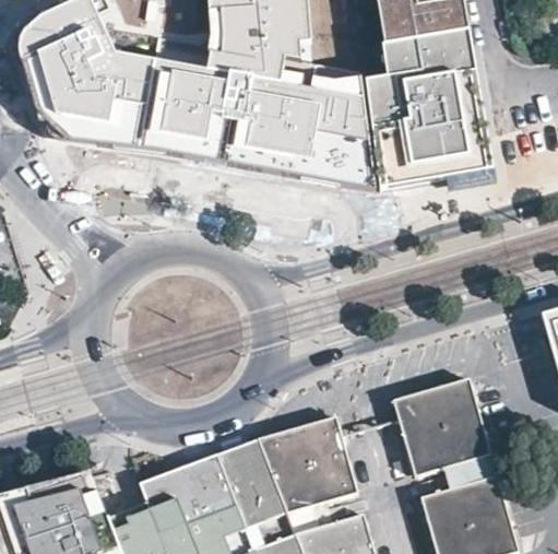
[(64,137),(138,145),(153,54),(118,47),(94,0),(60,0),(40,9),(20,25),(20,45),(38,108),(64,137)]
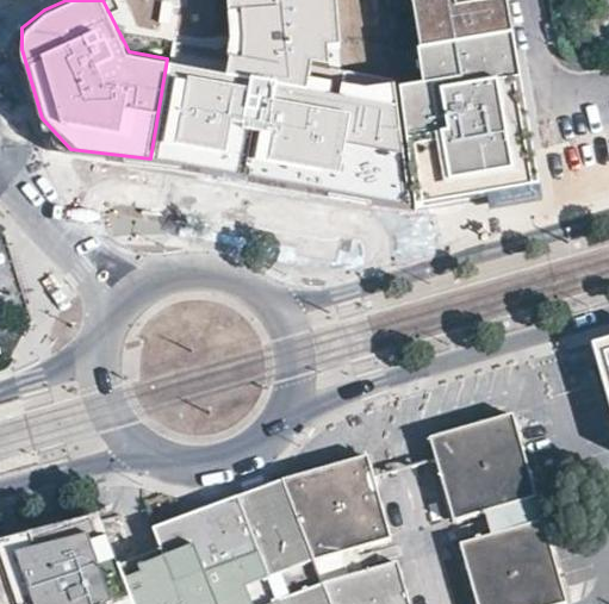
[(409,201),(396,85),(395,75),(342,67),(336,0),(224,0),(228,69),(167,58),(150,159),(409,201)]
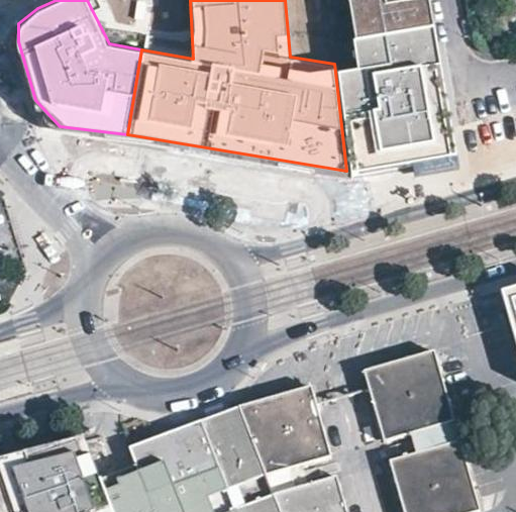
[(449,130),(427,0),(357,0),(365,39),(369,65),(354,67),(335,72),(346,171),(411,160),(407,137),(449,130)]
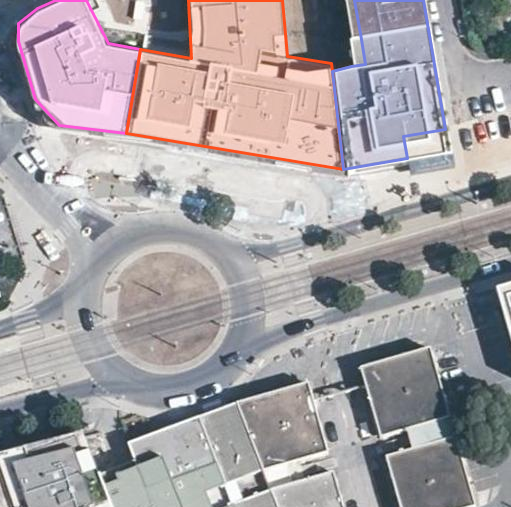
[(450,416),(430,345),(359,365),(379,435),(414,425),(450,416)]
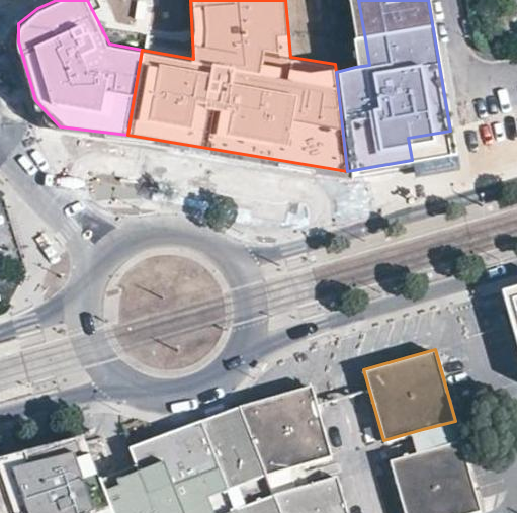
[(332,455),(331,448),(314,388),(312,383),(239,405),(266,475),(296,466),(332,455)]
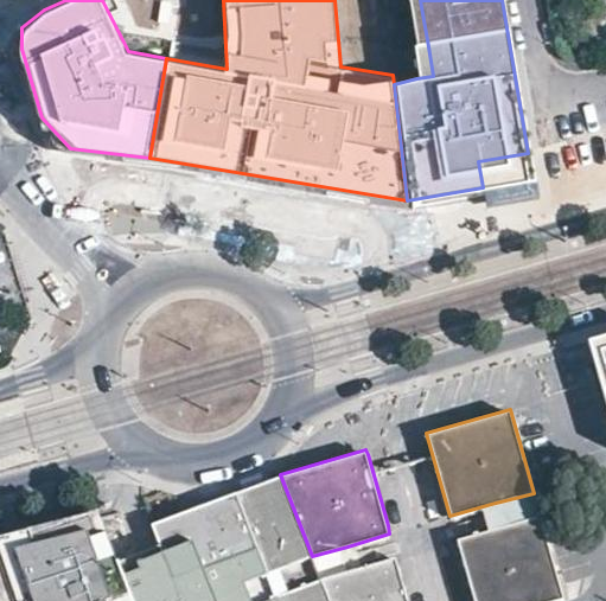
[(312,556),(280,474),(218,498),(152,523),(160,542),(182,600),(327,600),(319,579),(312,556)]
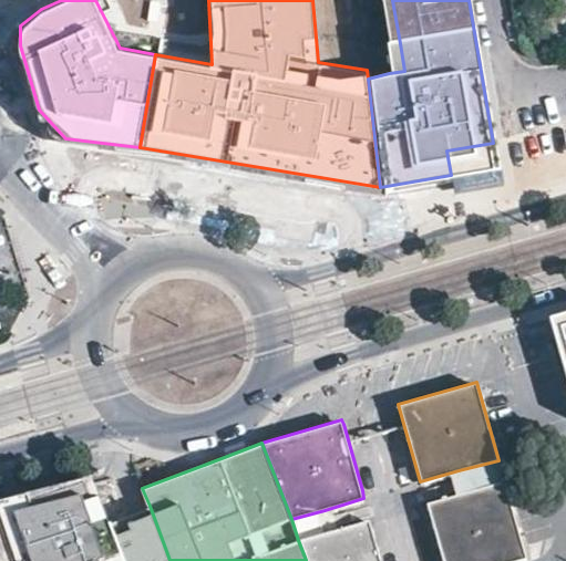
[(504,482),(498,460),(459,470),(465,492),(504,482)]
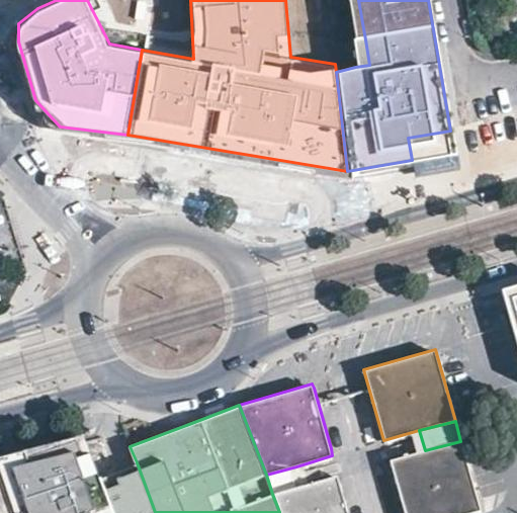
[(390,460),(405,512),(469,512),(480,510),(460,441),(425,450),(390,460)]
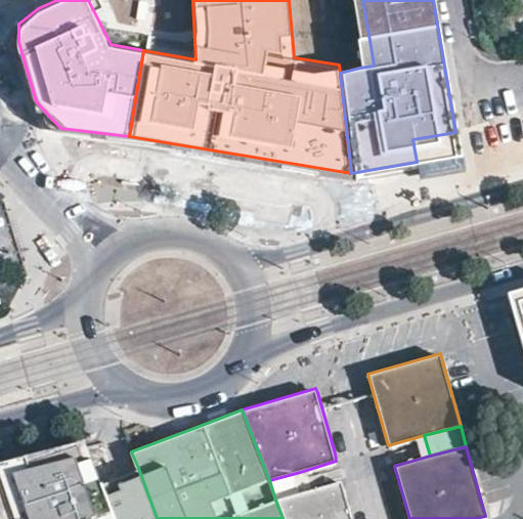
[(101,518),(82,465),(75,447),(0,469),(0,487),(10,518),(101,518)]
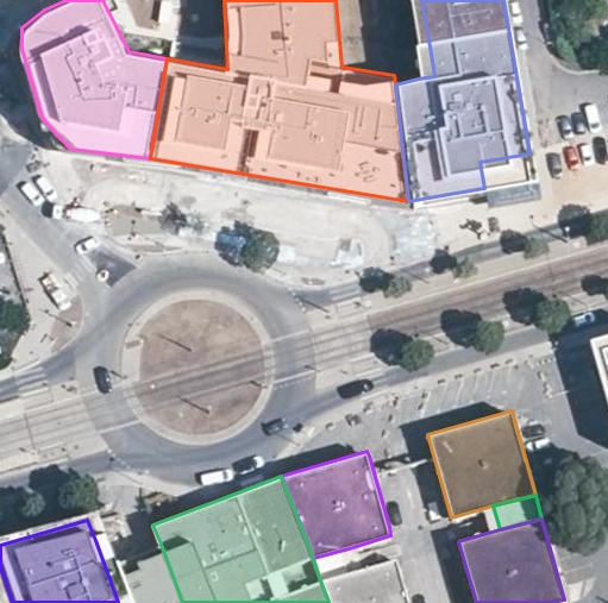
[(114,561),(105,536),(95,540),(118,602),(130,602),(120,576),(114,561)]
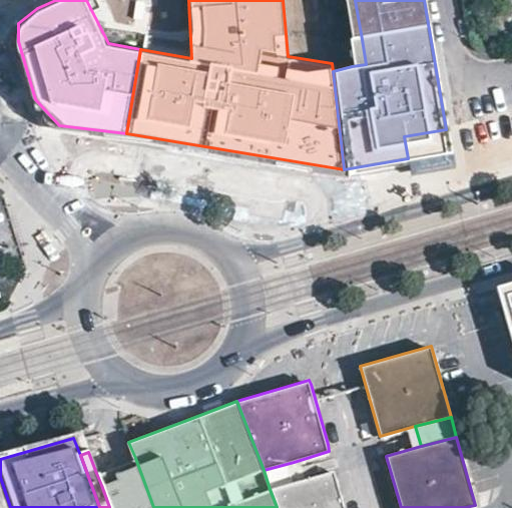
[(119,465),(96,473),(101,485),(109,507),(153,507),(135,458),(119,465)]
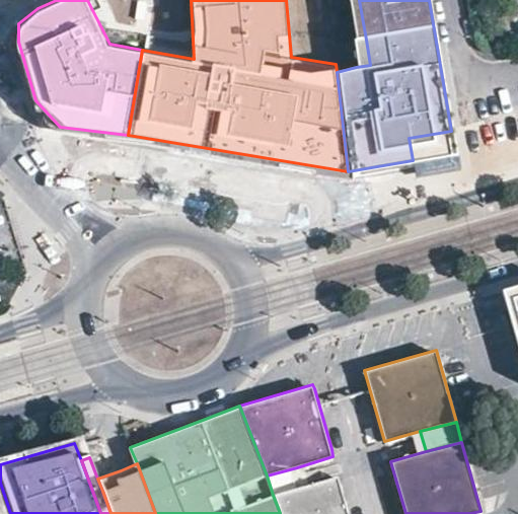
[(302,487),(297,467),(267,475),(273,495),(302,487)]
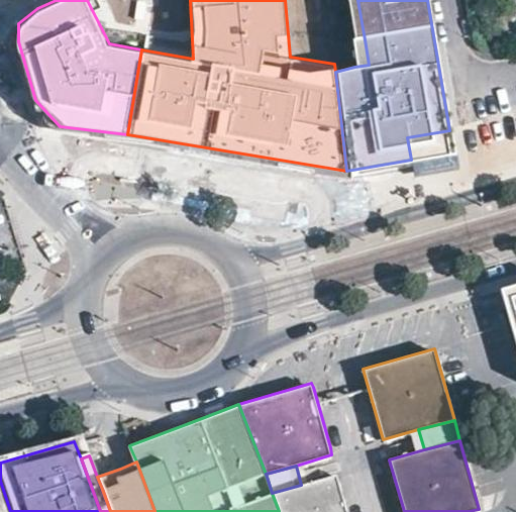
[(279,511),(348,511),(337,474),(301,485),(272,493),(279,511)]
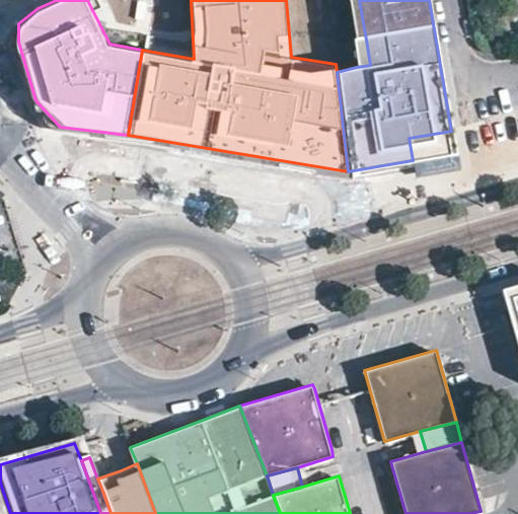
[(0,513),(10,513),(0,483),(0,513)]
